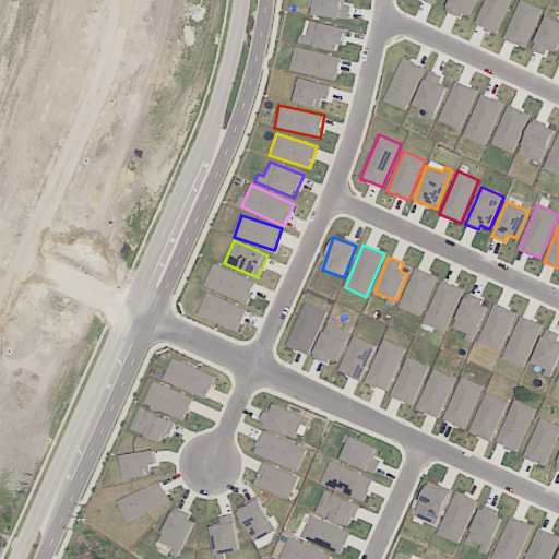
[(204,285),(247,304),(257,283),(214,264),(204,285)]
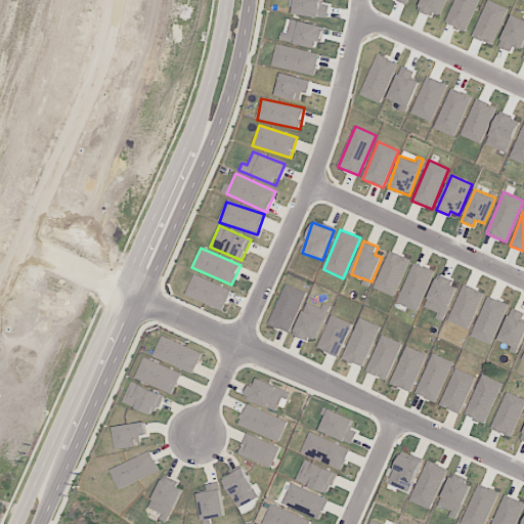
[(375,290),(396,296),(408,258),(388,251),(375,290)]
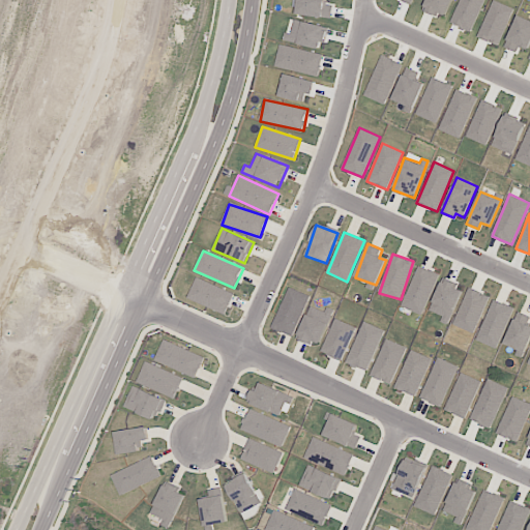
[(439,274),(419,265),(401,306),(421,315),(439,274)]
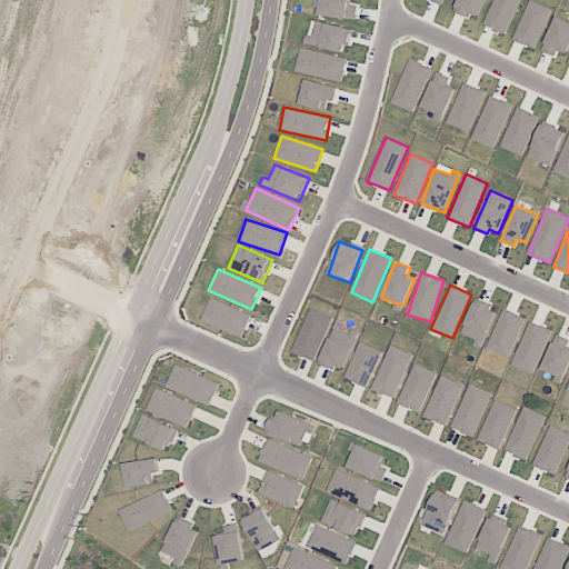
[(242,338),(251,315),(211,298),(201,320),(242,338)]
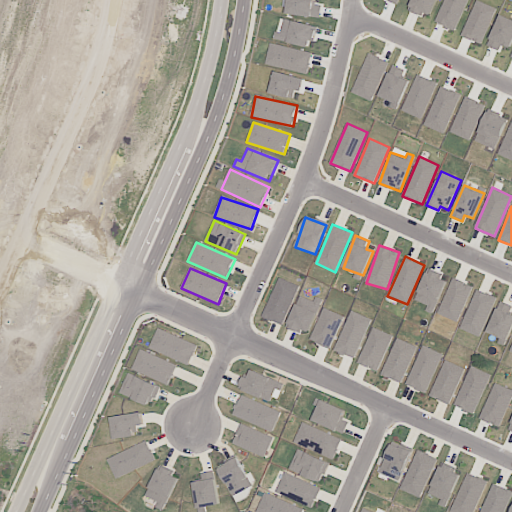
[(432,314),(447,281),(439,277),(440,274),(429,268),(415,300),(427,305),(425,310),(432,314)]
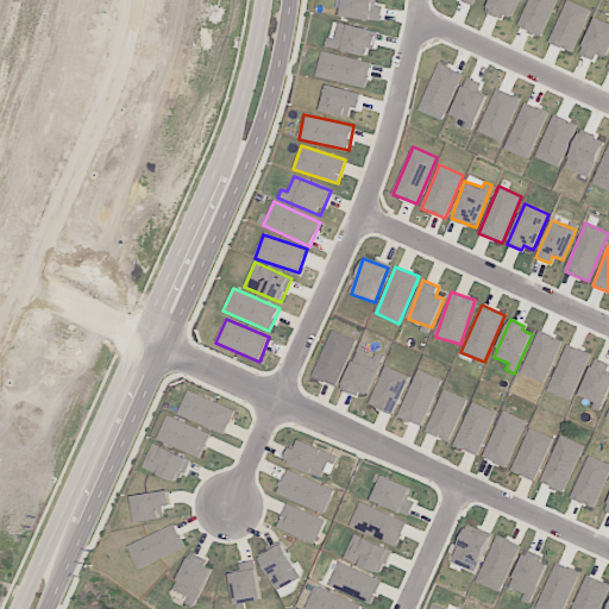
[(336,387),(357,340),(332,330),(312,377),(336,387)]
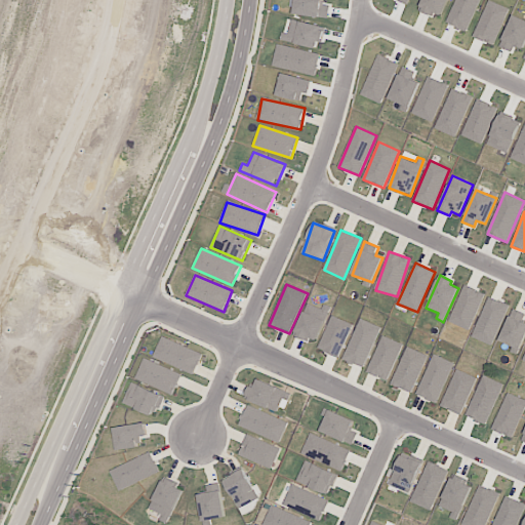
[(470,330),(484,293),(463,285),(449,322),(470,330)]
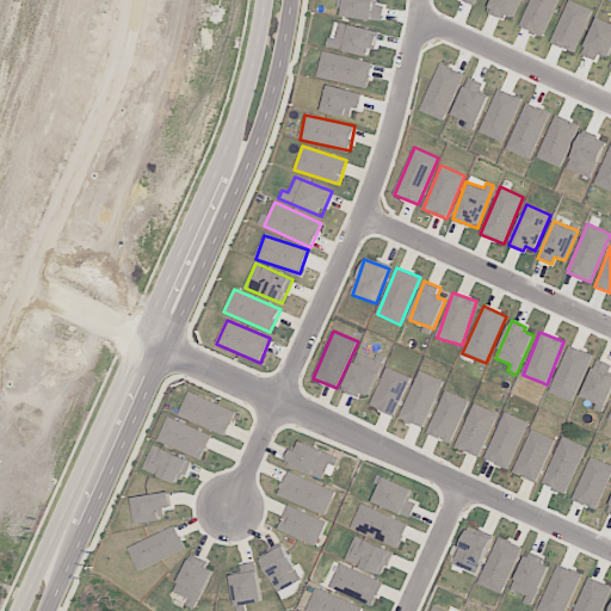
[(548,393),(572,402),(592,355),(568,345),(548,393)]
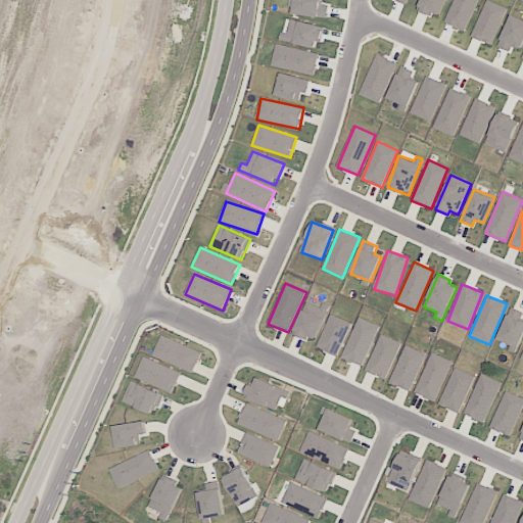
[(293,333),(315,341),(330,305),(323,302),(320,307),(306,302),(293,333)]
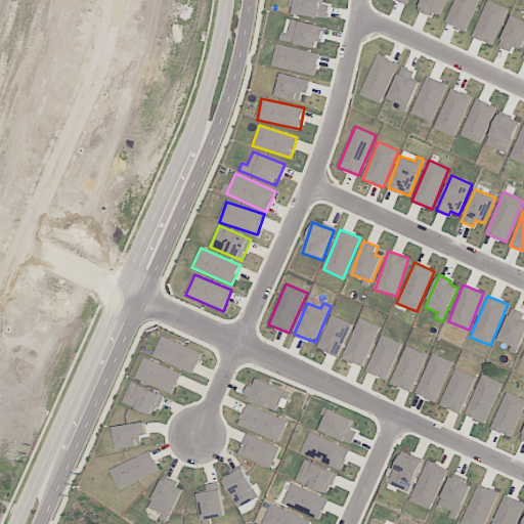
[(523,336),(523,321),(523,317),(523,312),(512,307),(498,340),(519,348),(523,336)]
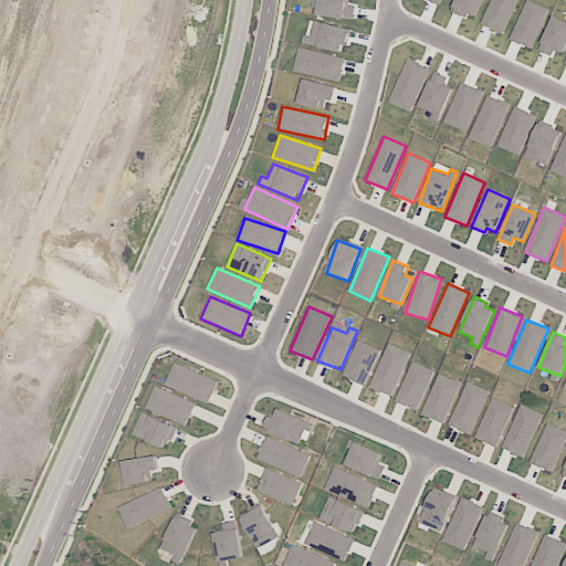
[(367,385),(378,348),(356,341),(344,377),(367,385)]
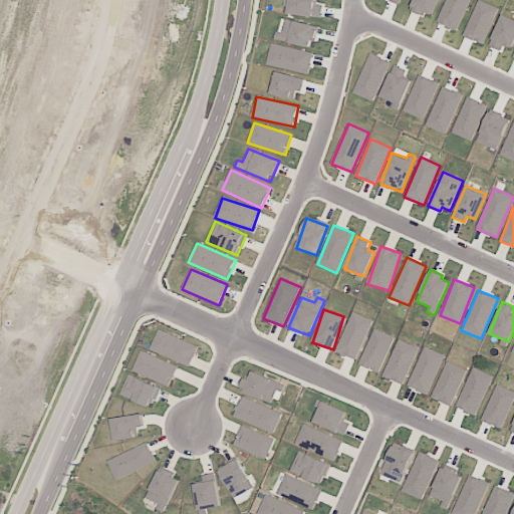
[(372,320),(353,311),(335,351),(355,359),(372,320)]
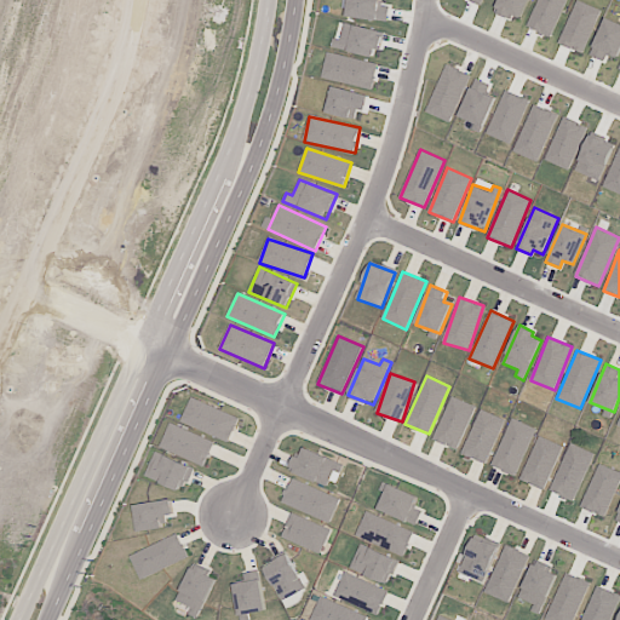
[(434,441),(458,449),(475,406),(451,396),(434,441)]
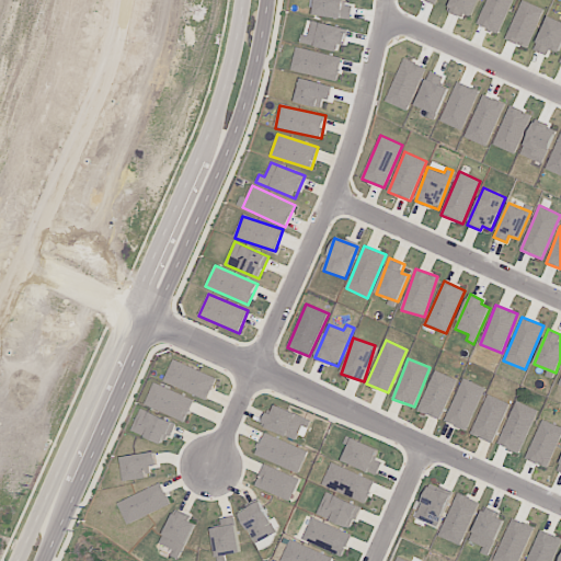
[(207,400),(217,378),(173,359),(163,381),(207,400)]
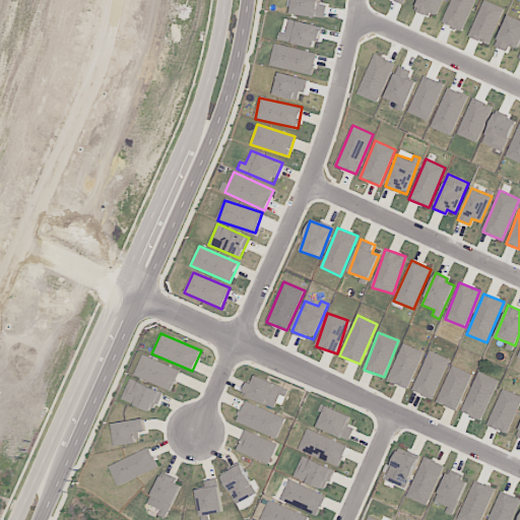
[(387,380),(407,389),(424,351),(403,343),(387,380)]
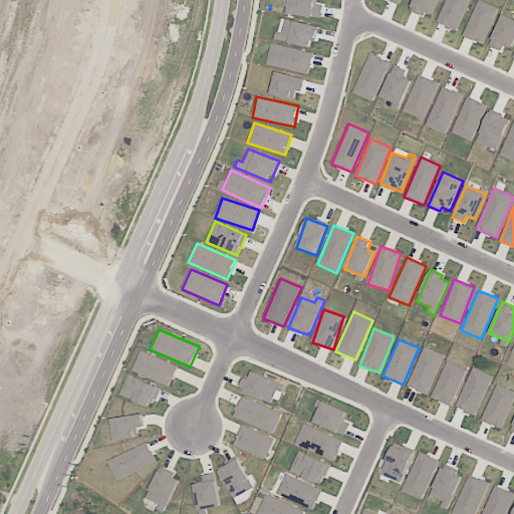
[(428,395),(444,354),(425,346),(408,387),(428,395)]
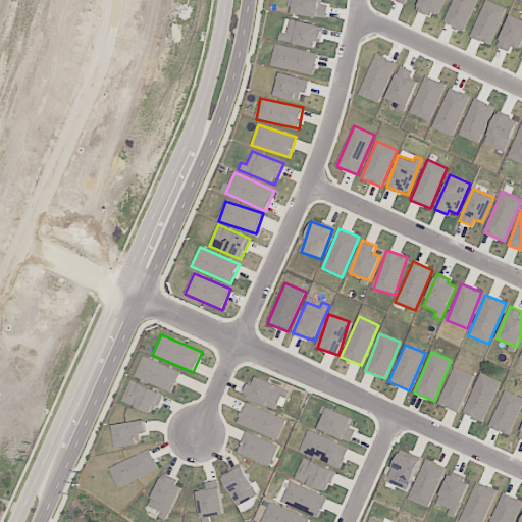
[(135,376),(171,393),(180,371),(144,356),(135,376)]
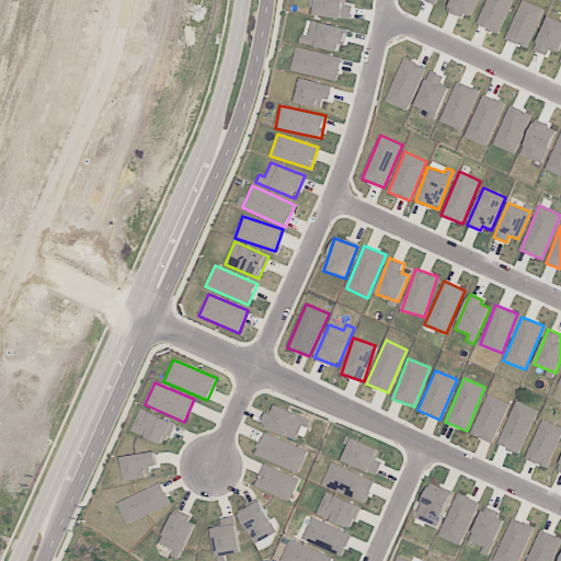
[(492,444),(508,403),(488,395),(470,434),(492,444)]
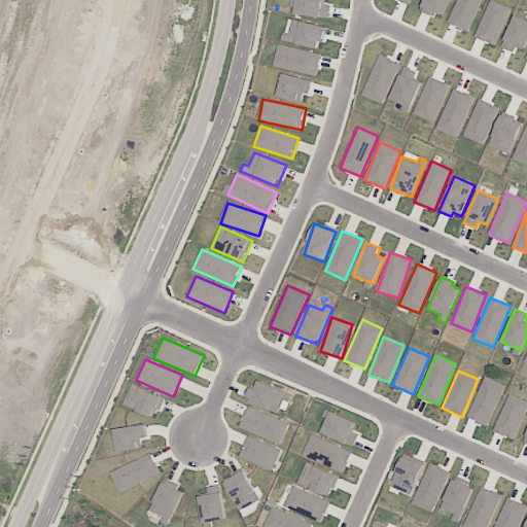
[(505,385),(485,377),(467,418),(488,426),(505,385)]
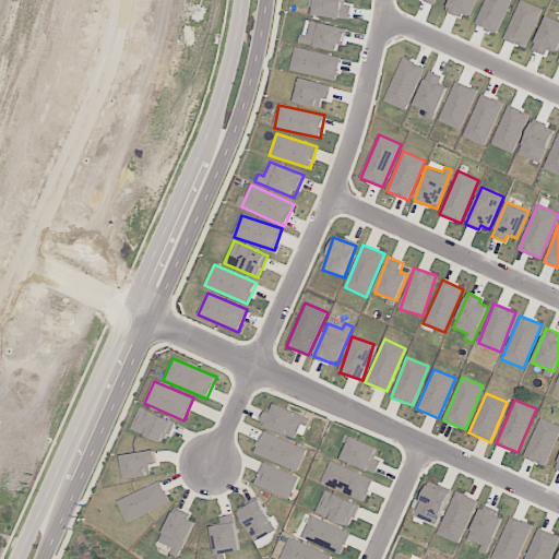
[(301,424),(307,426),(310,417),(271,403),(263,426),(296,438),(301,424)]
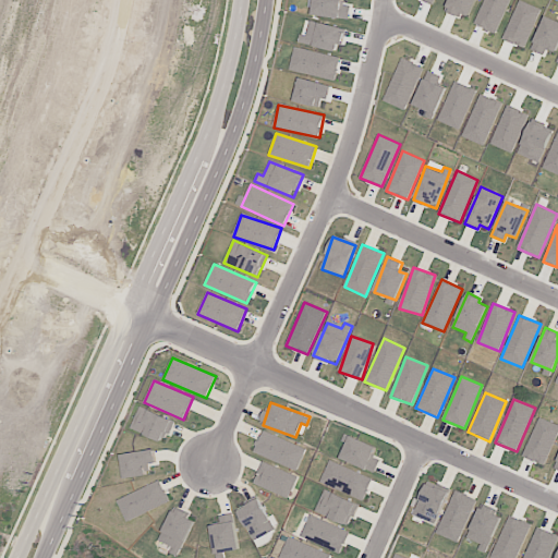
[(161,440),(165,433),(170,435),(176,420),(140,407),(131,429),(161,440)]
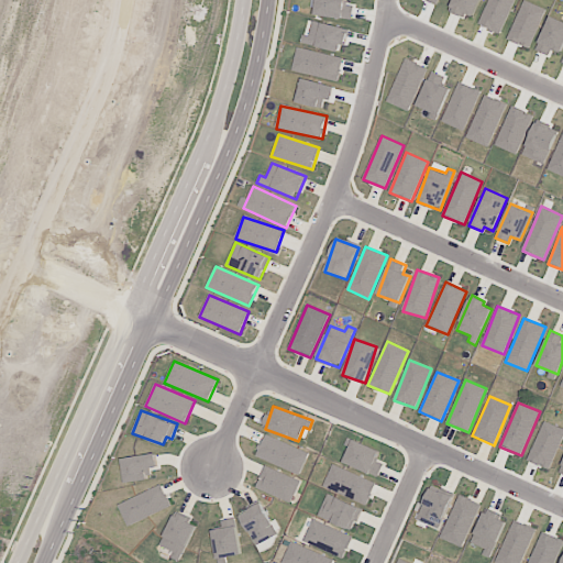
[(562,438),(562,428),(544,420),(527,460),(549,470),(562,438)]
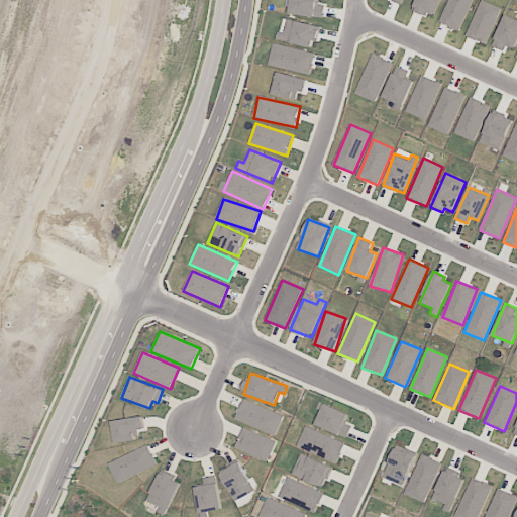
[(284,416),(243,399),(235,419),(275,436),(284,416)]
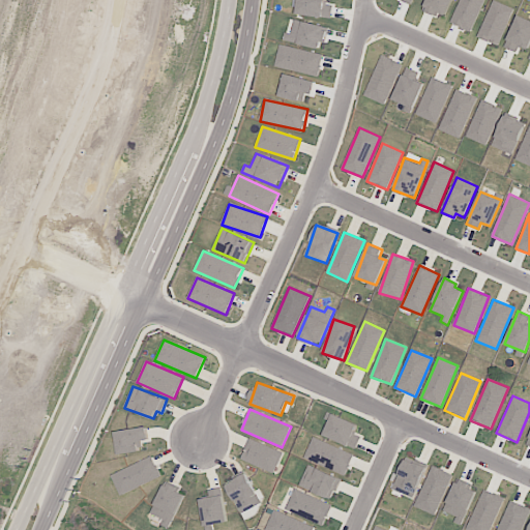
[(324,438),(357,447),(360,436),(355,434),(358,423),(331,415),(324,438)]
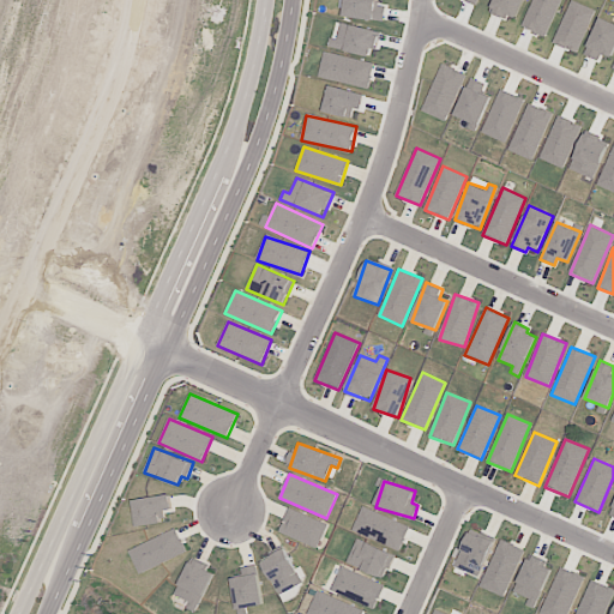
[(173,510),(169,494),(133,501),(138,527),(162,523),(160,512),(173,510)]
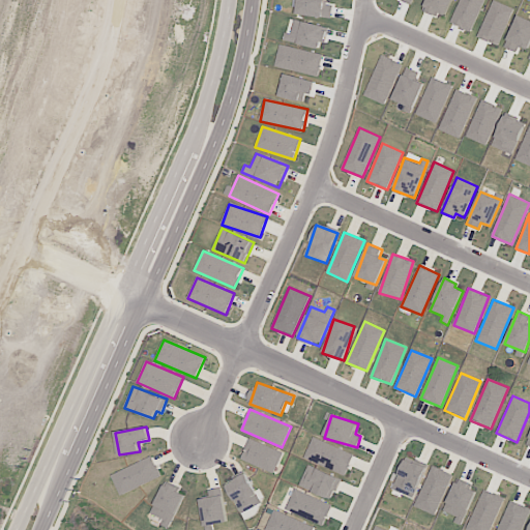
[(304,458),(345,475),(354,454),(314,437),(304,458)]
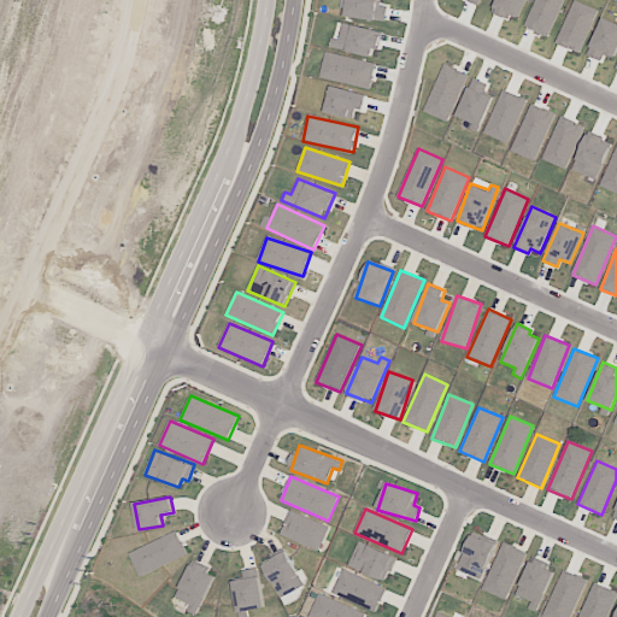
[(329,524),(288,512),(281,538),(322,550),(329,524)]
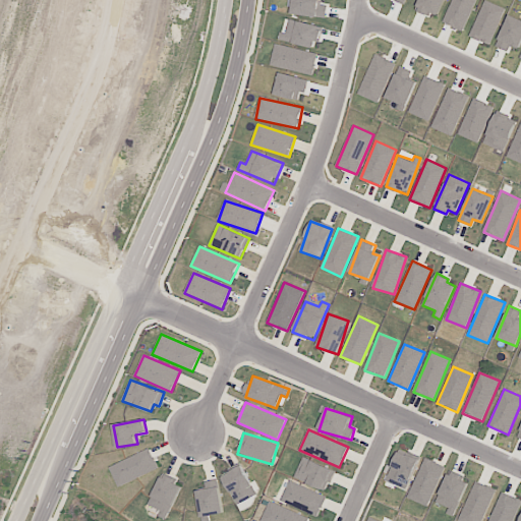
[(159,469),(149,449),(110,467),(119,486),(159,469)]
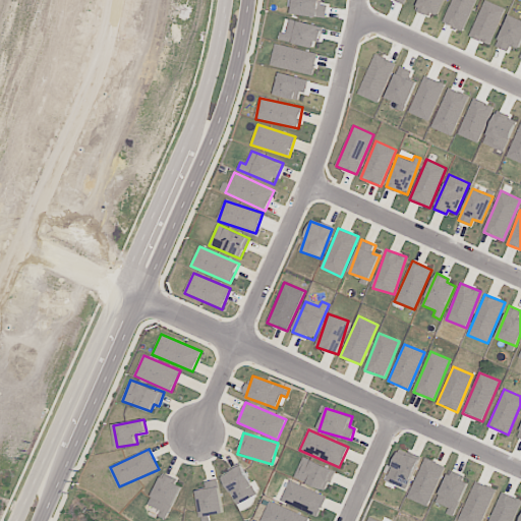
[(406,488),(418,459),(398,451),(386,480),(406,488)]
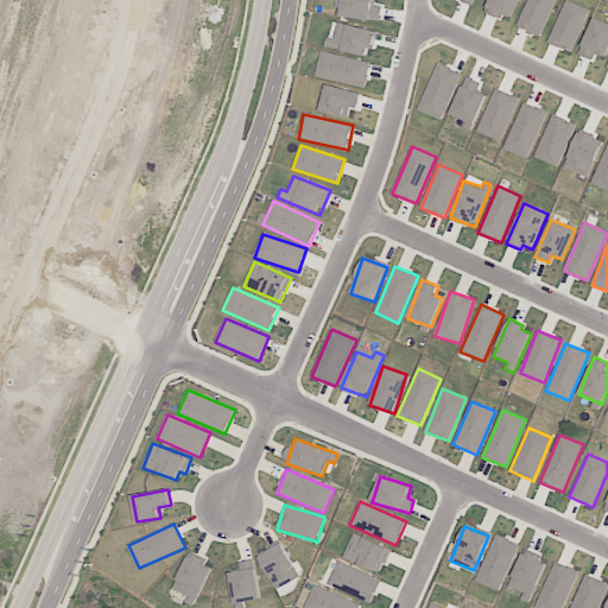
[(391,550),(354,533),(343,557),(380,574),(391,550)]
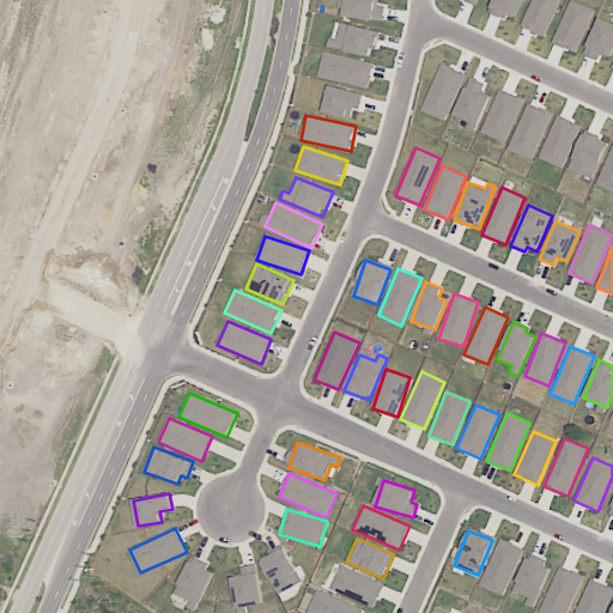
[(481,588),(507,595),(521,547),(497,539),(481,588)]
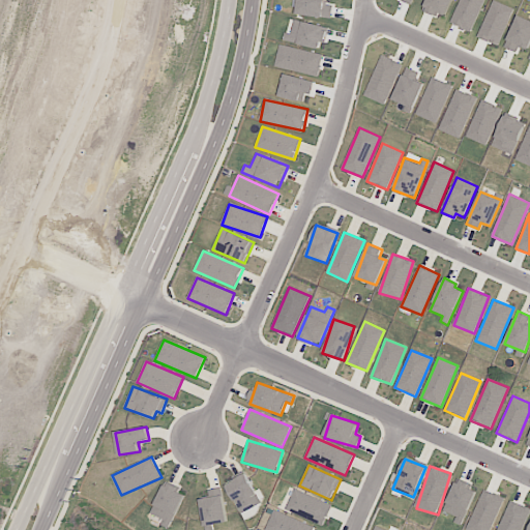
[(260,504),(247,473),(227,482),(239,513),(260,504)]
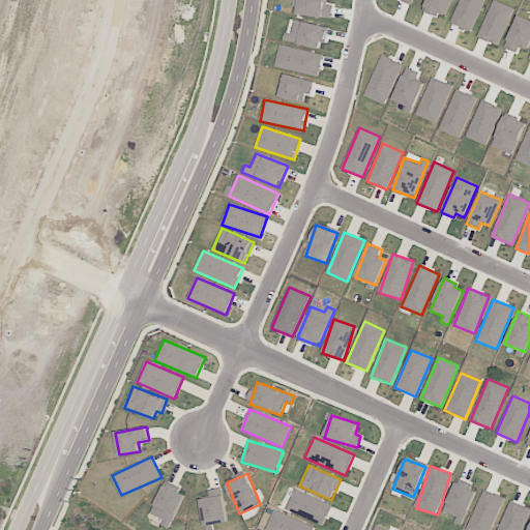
[(443,510),(457,517),(454,522),(462,525),(477,492),(469,488),(471,482),(459,477),(443,510)]
